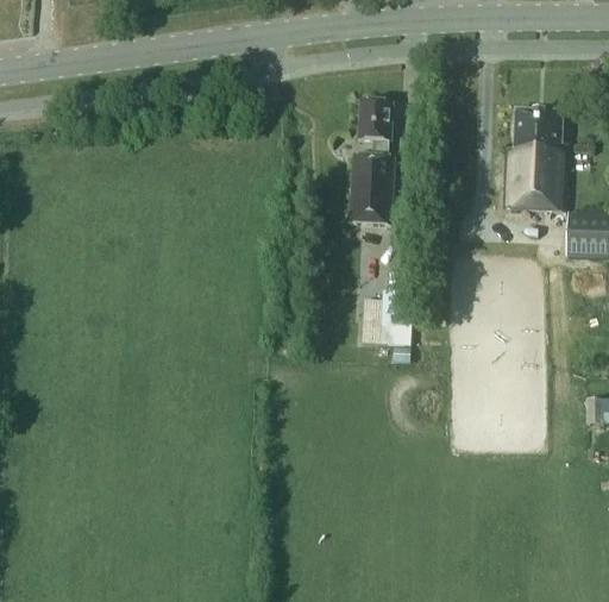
[(390,138),(393,101),(362,100),(359,137),(374,137),(372,154),(353,152),(351,220),(390,223),(394,155),(388,155),(388,138),(390,138)]
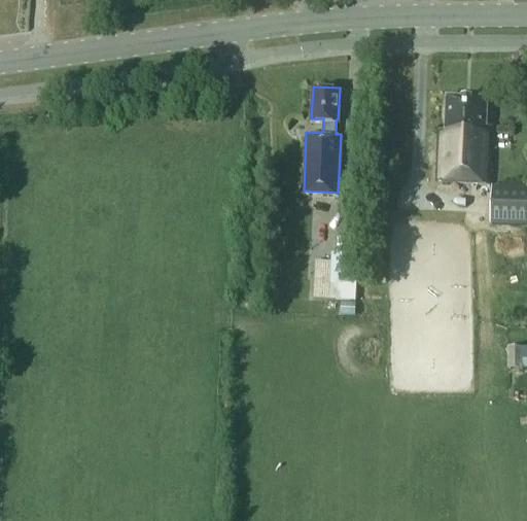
[(436,179),(484,181),(490,182),(490,175),(492,122),(486,122),(487,95),(447,93),(446,126),(438,126),(436,179)]
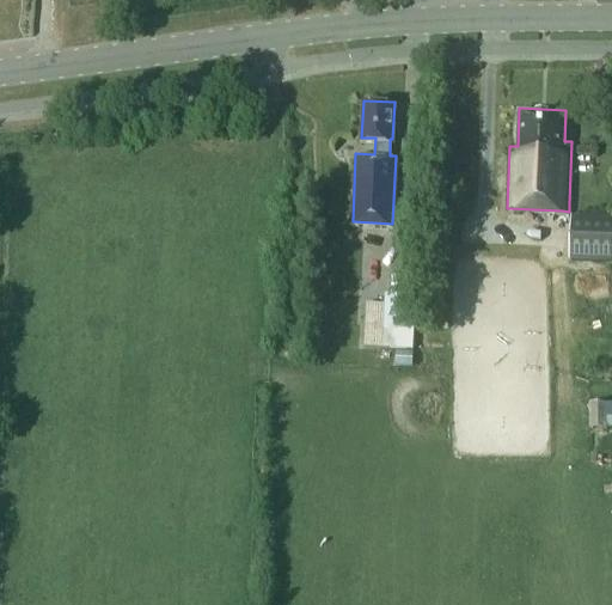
[(415,185),(424,185),(424,172),(415,171),(415,185)]
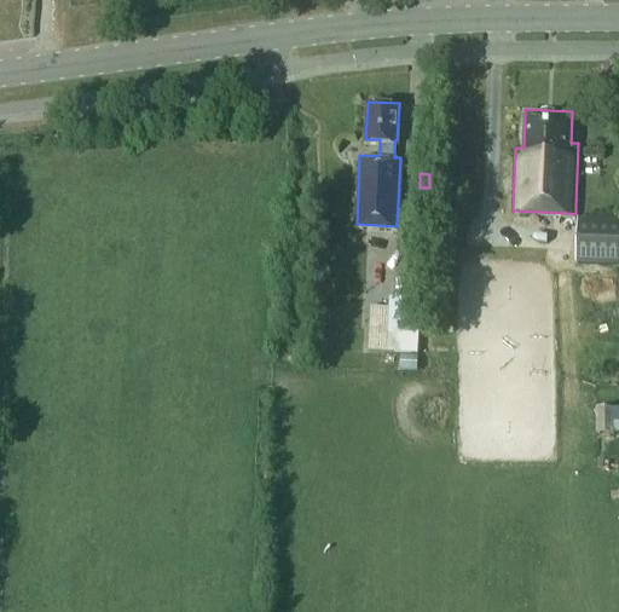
[(618,215),(577,214),(574,258),(618,259),(618,215)]
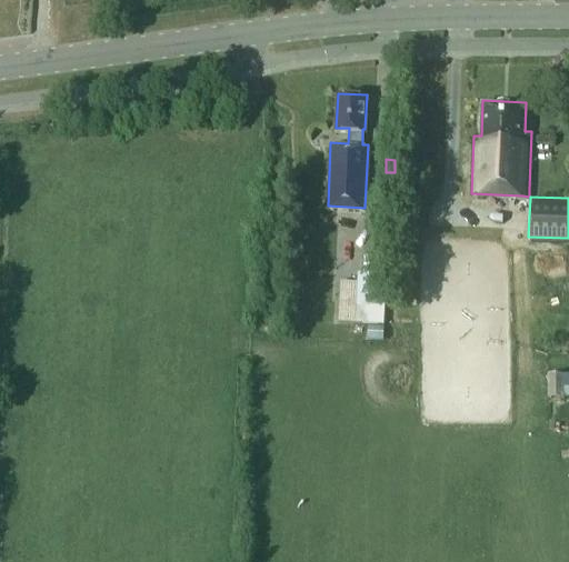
[(357,269),(356,300),(356,319),(385,320),(385,301),(380,301),(381,270),(357,269)]
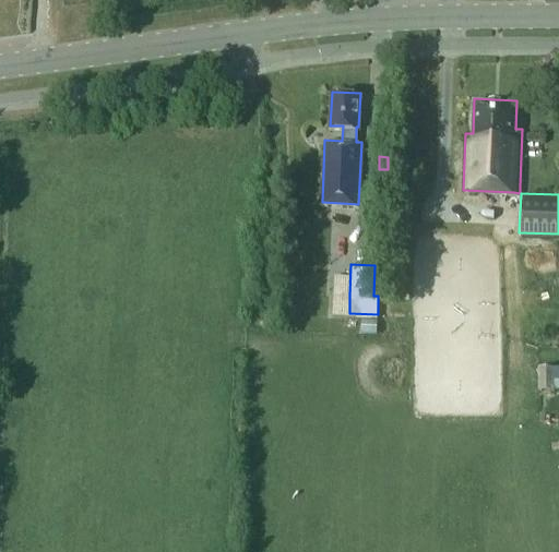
[(378,316),(361,315),(360,328),(377,330),(378,316)]
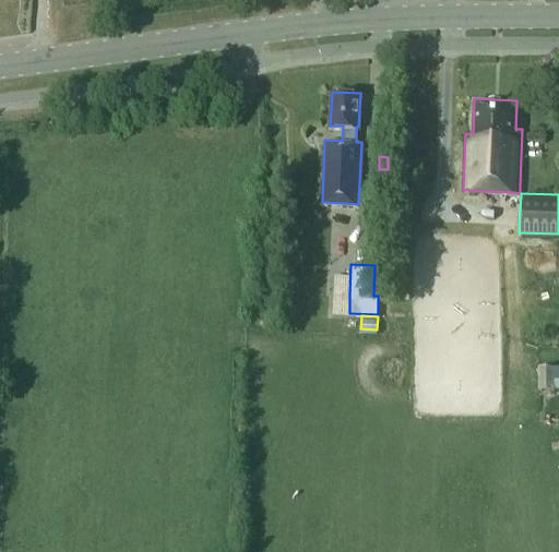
[(538,386),(554,385),(554,363),(538,364),(538,386)]
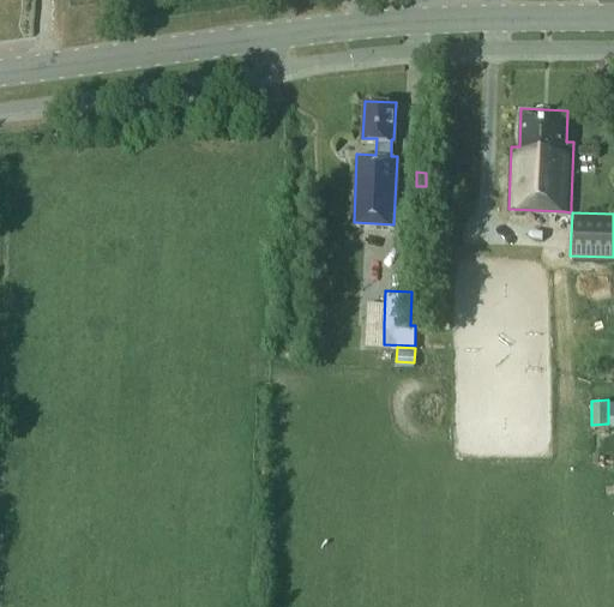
All buildings are outlined.
